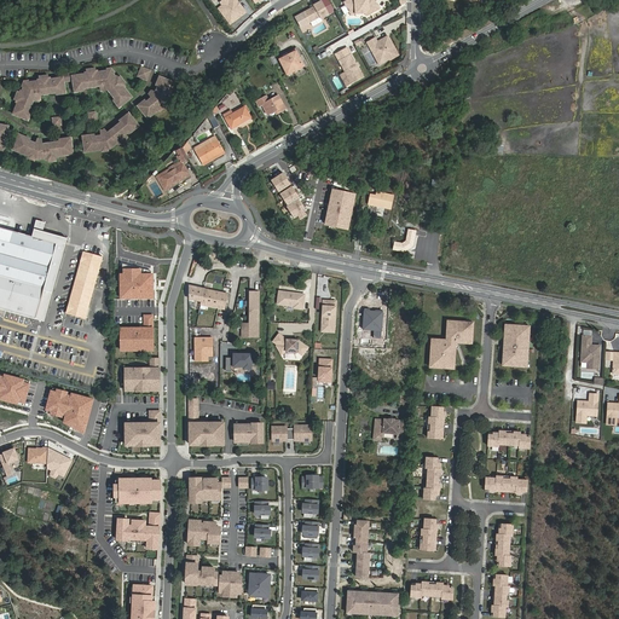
[(226,0),(218,7),(230,23),(246,12),(241,4),(238,4),(237,3),(237,0),(226,0)]
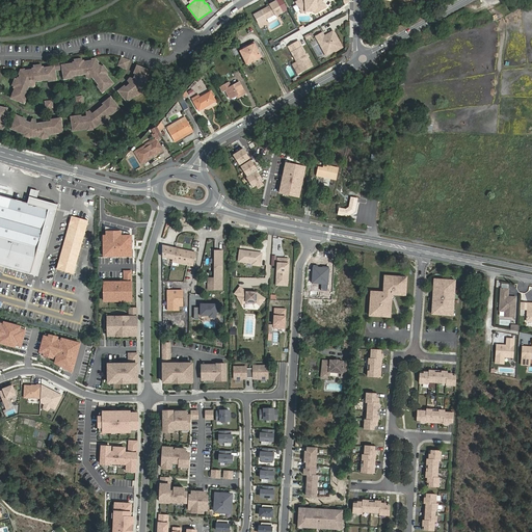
[(267,5),(260,9),(265,18),(274,12),(275,15),(282,10),(275,0),(272,0),(268,3),(269,4),(268,5),(267,5)]
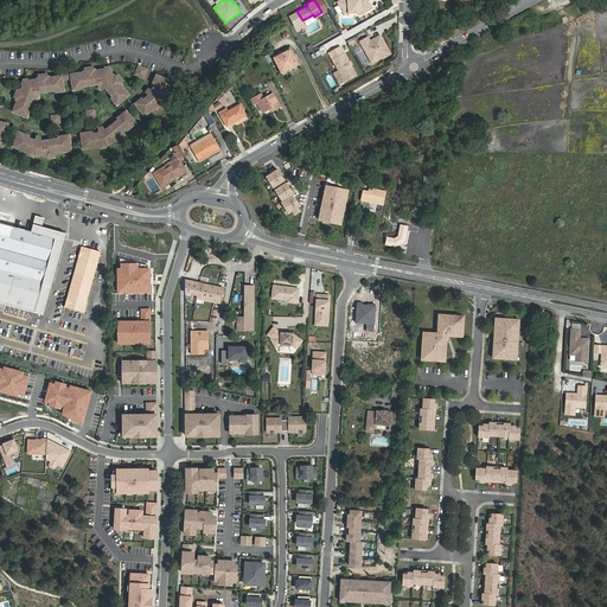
[(336,0),(343,13),(347,11),(347,10),(355,10),(357,12),(359,14),(372,7),(368,0),(336,0)]
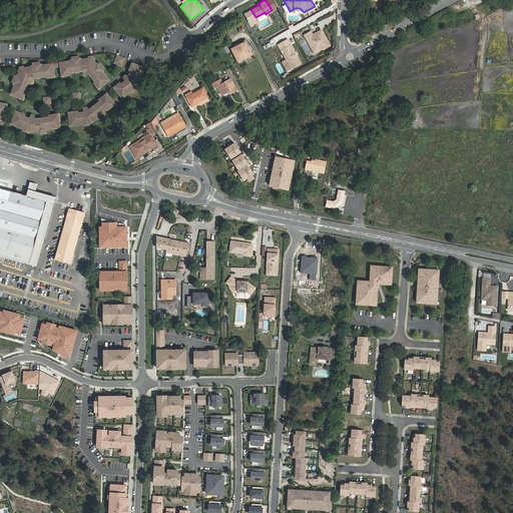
[(311,30),(304,33),(306,37),(308,36),(311,42),(312,42),(314,45),(319,46),(321,44),(323,47),(329,43),(327,39),(326,40),(325,38),(326,37),(321,28),(313,33),(311,30)]
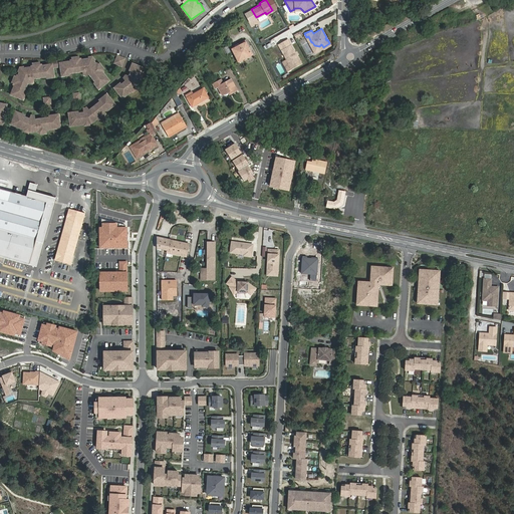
[(306,37),(314,52),(323,47),(321,44),(319,46),(314,45),(312,42),(311,42),(308,36),(306,37)]
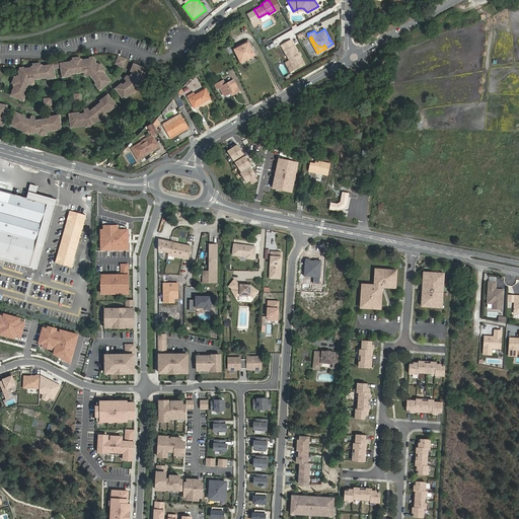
[(292,38),(282,43),(296,67),(305,62),(292,38)]
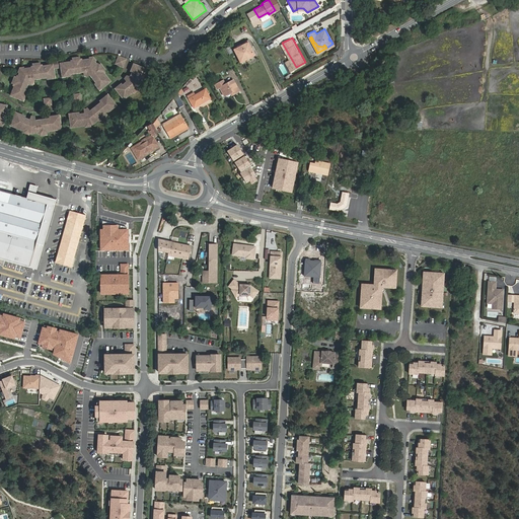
[(248,43),(234,50),(241,63),(255,56),(248,43)]
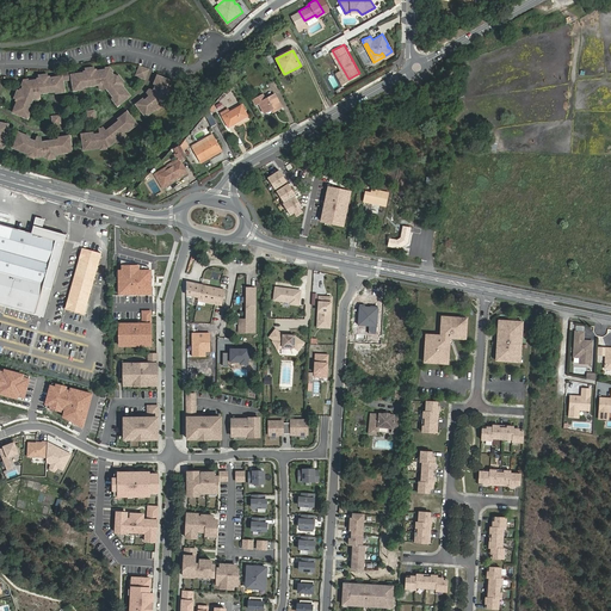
[(343,68),(337,72),(343,81),(349,79),(343,68)]
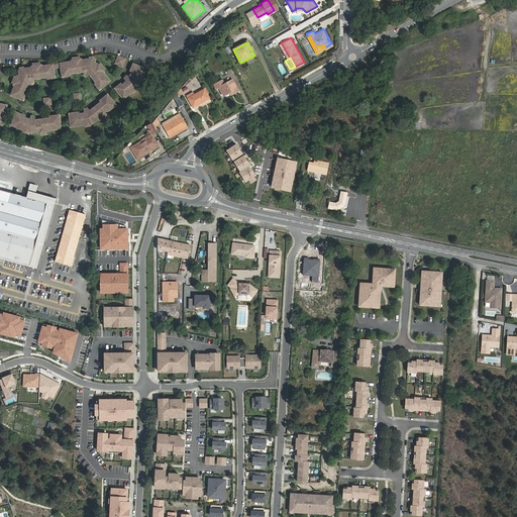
[(70,76),(70,73),(88,70),(97,83),(95,85),(97,89),(99,87),(101,89),(109,83),(103,74),(104,73),(98,65),(97,66),(92,60),(82,61),(82,60),(72,61),(72,62),(61,64),(63,75),(65,75),(65,77),(70,76)]
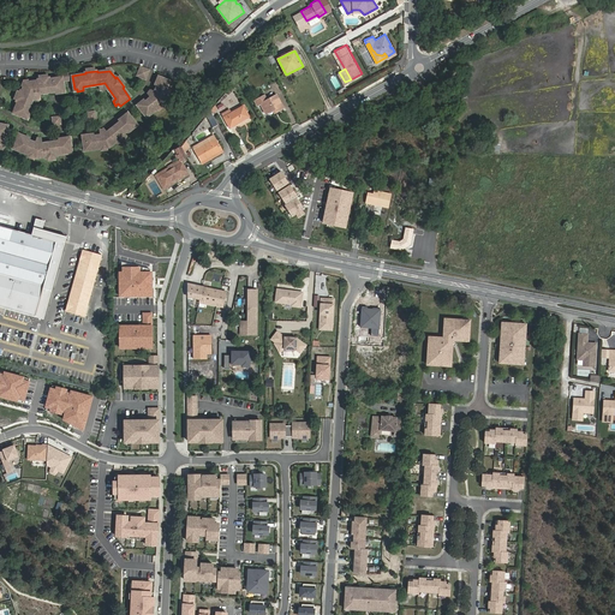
[(137,108),(145,118),(165,102),(172,81),(160,76),(159,79),(156,78),(154,84),(159,85),(155,95),(145,103),(143,100),(138,103),(139,106),(137,108)]
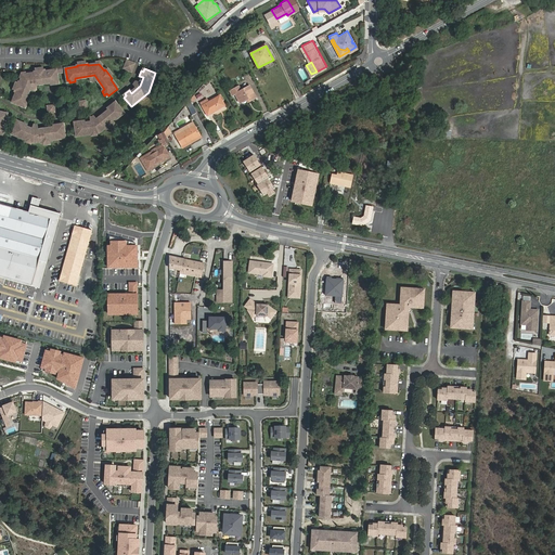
[(13,101),(24,105),(25,103),(27,104),(29,100),(26,99),(31,84),(51,80),(51,85),(56,84),(56,81),(59,81),(57,69),(46,71),(46,69),(35,71),(35,73),(24,74),(21,81),(20,80),(16,90),(17,90),(13,101)]
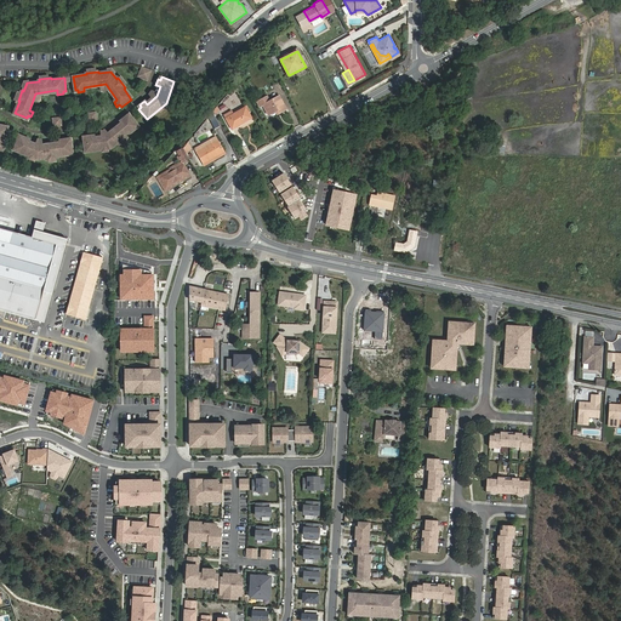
[(268,96),(257,102),(261,108),(263,107),(269,115),(277,112),(278,114),(288,109),(280,95),(271,101),(268,96)]
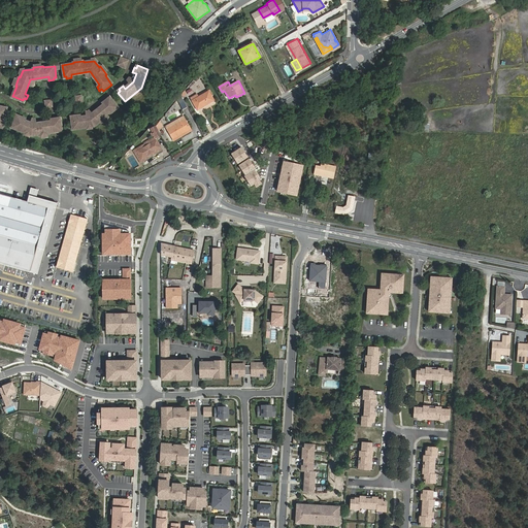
[(198,94),(191,98),(197,110),(215,101),(209,91),(199,96),(198,94)]
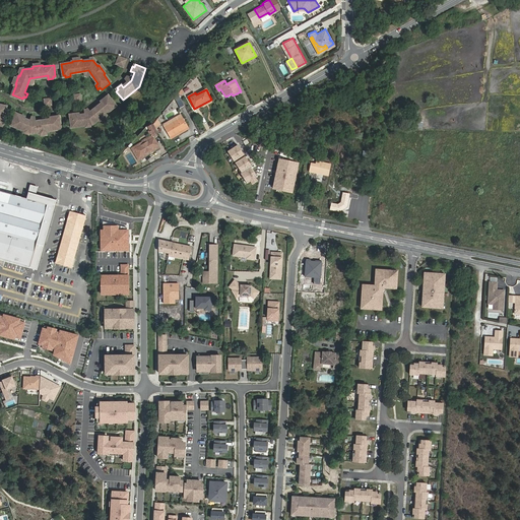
[(116,107),(109,98),(106,100),(105,98),(100,102),(102,105),(87,116),(78,117),(77,114),(71,115),(71,116),(68,117),(70,128),(91,125),(98,121),(99,122),(106,116),(105,115),(116,107)]
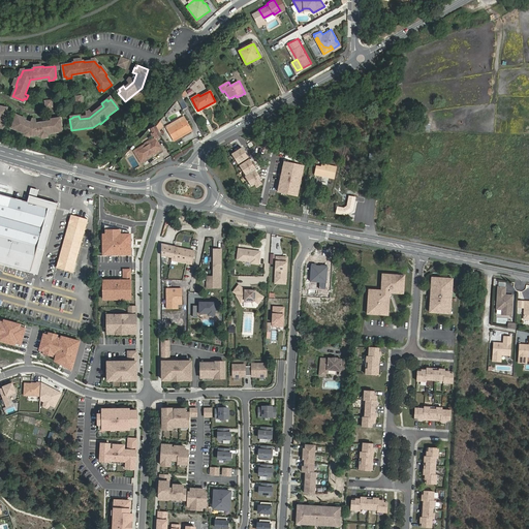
[(184,111),(188,107),(184,100),(179,102),(184,111)]
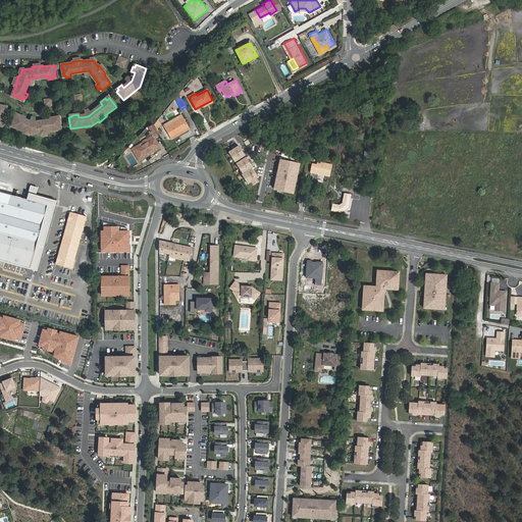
[(14,115),(10,126),(29,134),(37,133),(37,135),(47,133),(47,132),(60,129),(58,118),(55,118),(55,117),(48,118),(49,121),(31,124),(22,120),(23,117),(17,114),(16,116),(14,115)]
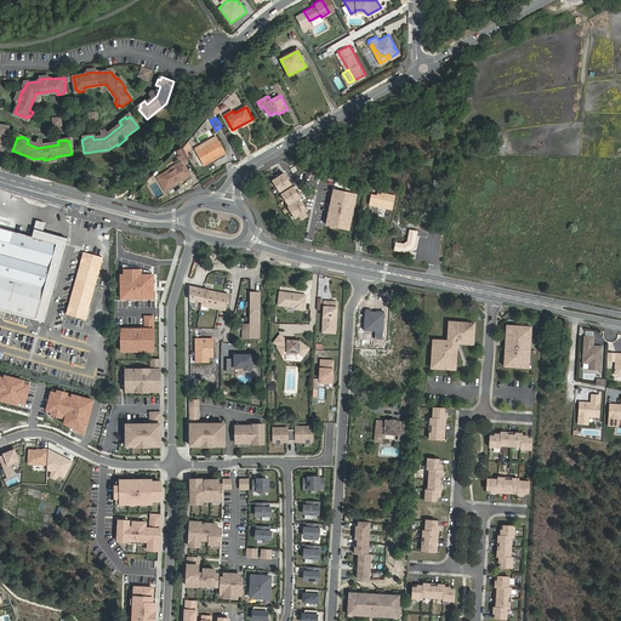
[(216,137),(195,148),(198,152),(217,141),(216,137)]
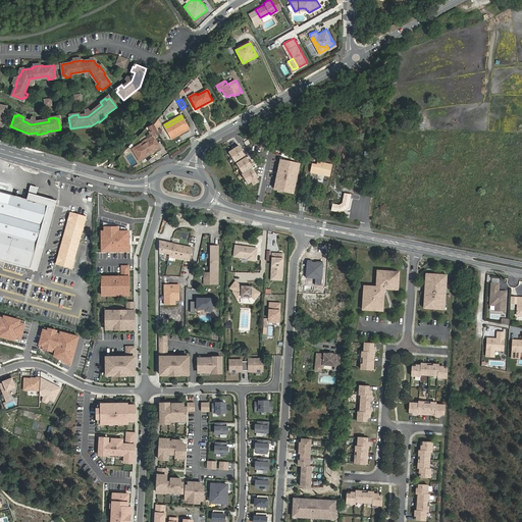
[(166,127),(171,137),(188,128),(183,118),(166,127)]
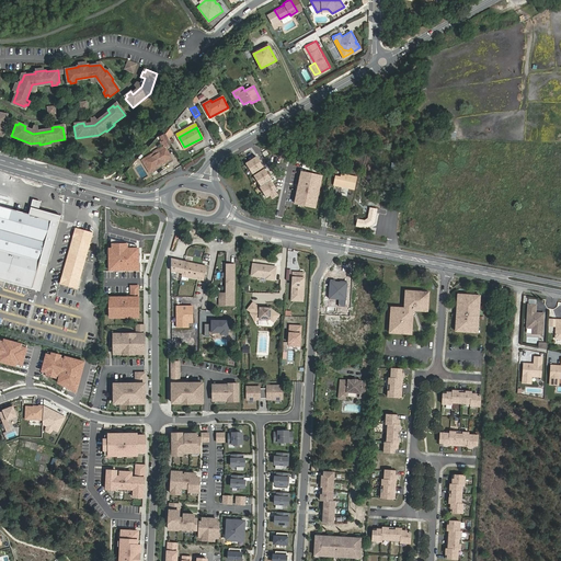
[(167,150),(164,147),(144,160),(150,172),(172,160),(170,157),(151,169),(147,161),(167,150)]
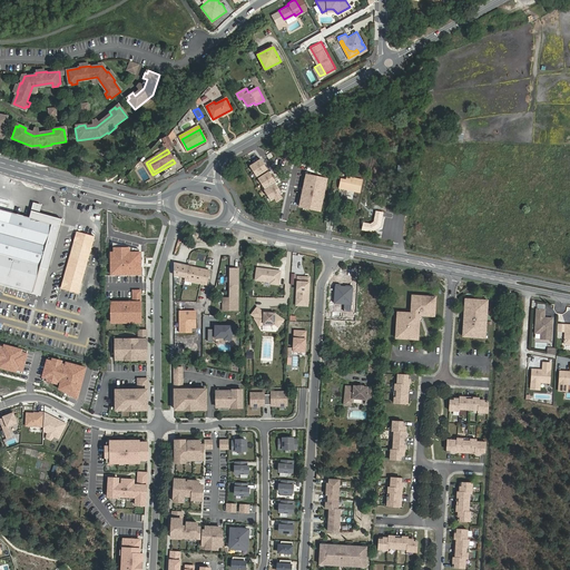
[(149,164),(154,172),(173,159),(169,153),(149,164)]
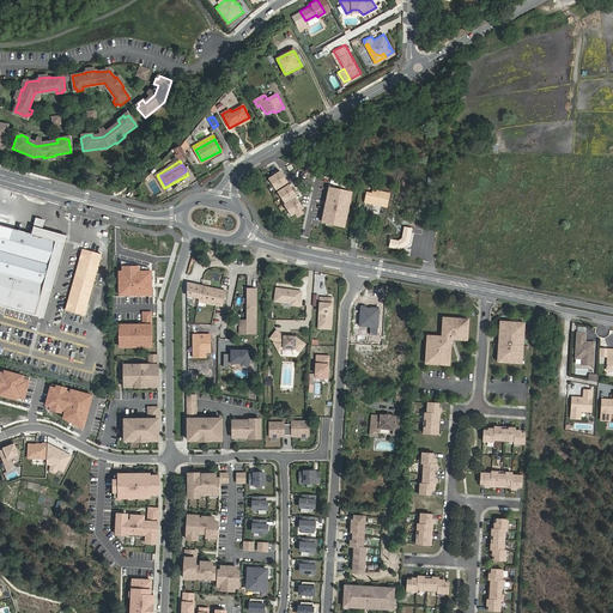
[(281,171),(269,178),(277,190),(289,183),(281,171)]
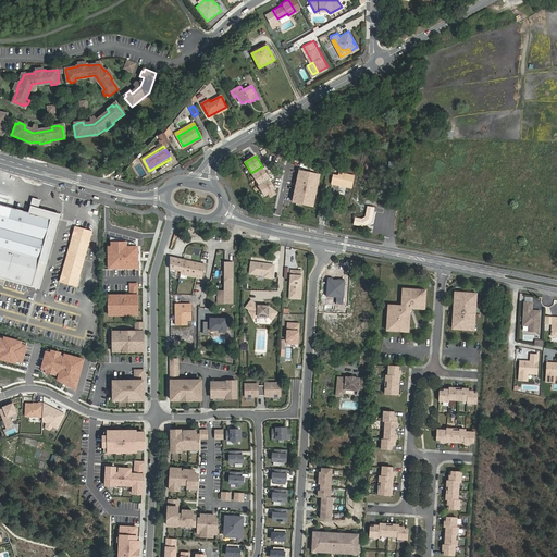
[(263,168),(252,174),(260,185),(258,186),(265,197),(269,195),(271,198),(276,194),(274,190),(276,189),(269,178),(270,178),(263,168)]
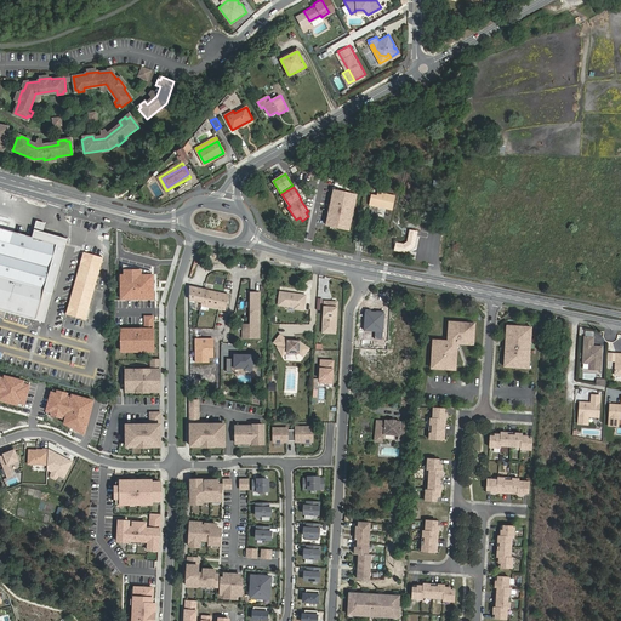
[(357,194),(335,189),(328,224),(349,229),(357,194)]
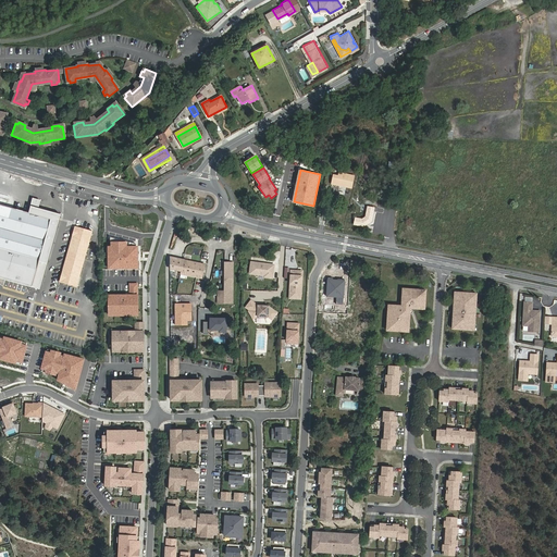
[(332,175),(331,184),(353,188),(355,175),(338,173),(337,176),(332,175)]
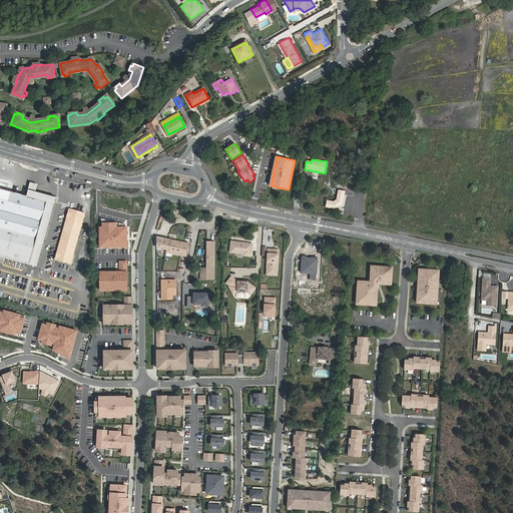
[(39,185),(31,183),(27,196),(29,197),(31,192),(36,194),(36,192),(39,185)]
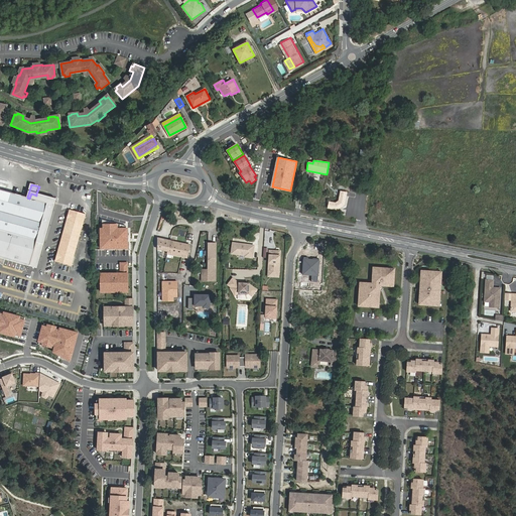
[(0,258),(31,267),(32,261),(38,263),(55,202),(56,202),(57,200),(56,200),(55,201),(36,196),(31,194),(29,199),(27,198),(0,189),(0,258)]
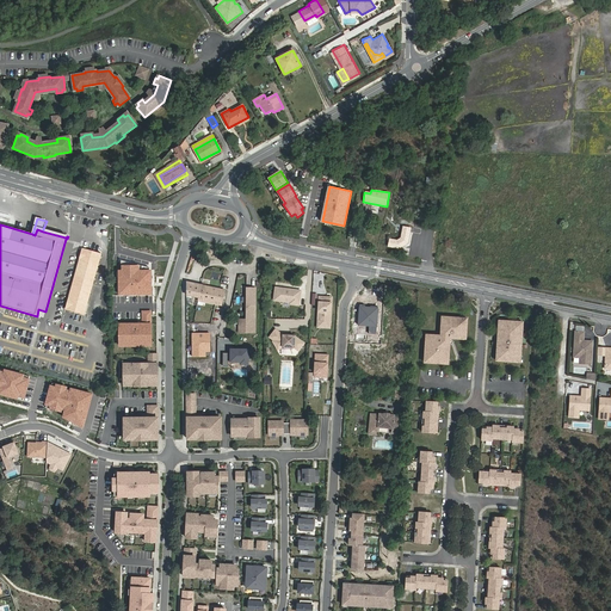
[(389,238),(388,245),(400,247),(408,241),(412,227),(405,226),(402,238),(399,240),(389,238)]
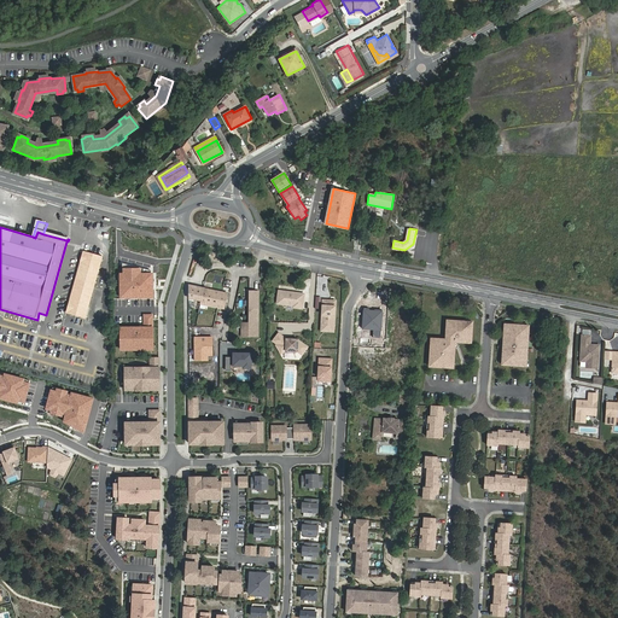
[(68,242),(66,242),(46,315),(39,313),(38,320),(46,322),(68,242)]
